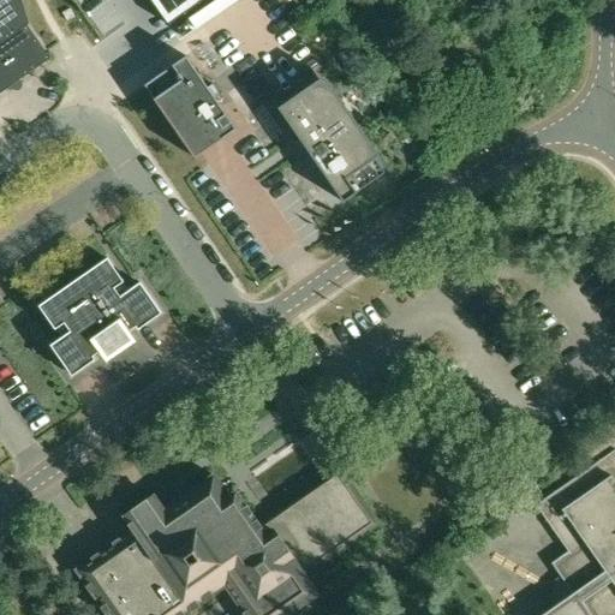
[(0,0),(0,93),(49,59),(27,25),(29,24),(21,0),(0,0)]
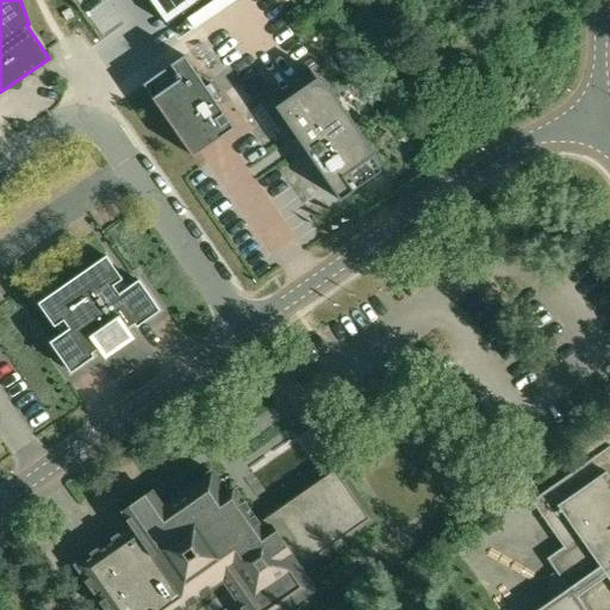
[(149,0),(167,25),(201,0),(149,0)]
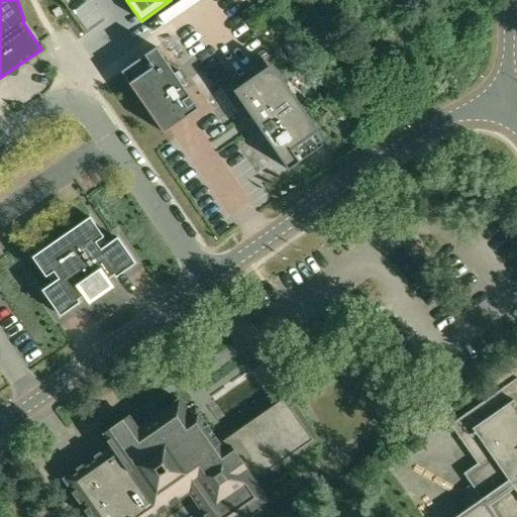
[(121,72),(164,133),(199,108),(180,81),(184,79),(179,71),(175,74),(157,47),(121,72)]
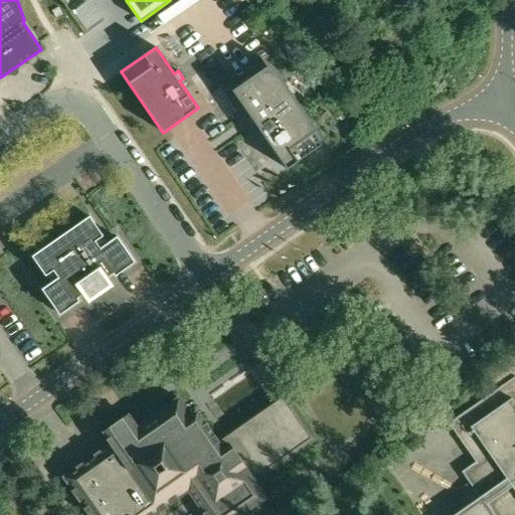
[(314,133),(318,131),(267,57),(227,84),(287,169),(322,144),(314,133)]
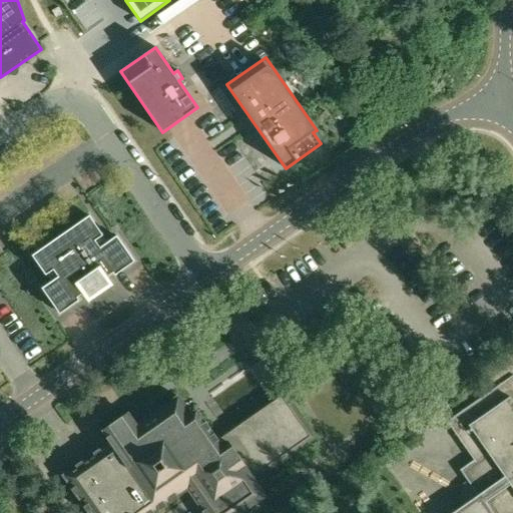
[(114,286),(107,276),(113,272),(114,275),(134,261),(116,235),(100,246),(95,240),(103,234),(89,215),(32,255),(45,275),(53,270),(58,277),(41,288),(59,314),(79,300),(77,297),(82,294),(88,304),(114,286)]
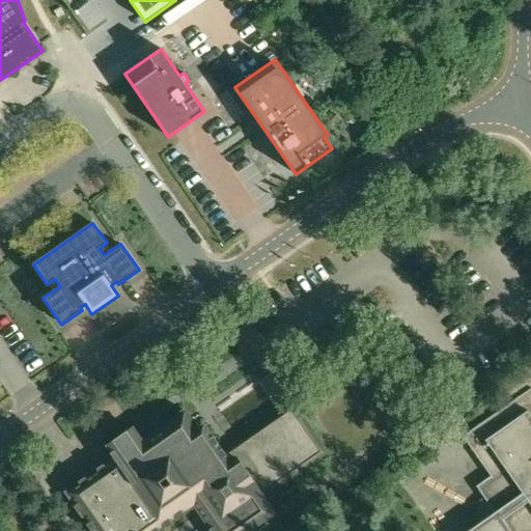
[(99,327),(76,344),(89,361),(112,344),(99,327)]
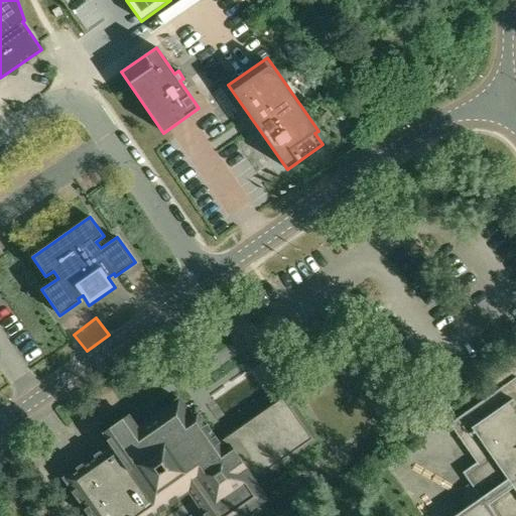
[(515,515),(515,377),(449,424),(477,463),(463,473),(481,498),(454,515),(515,515)]
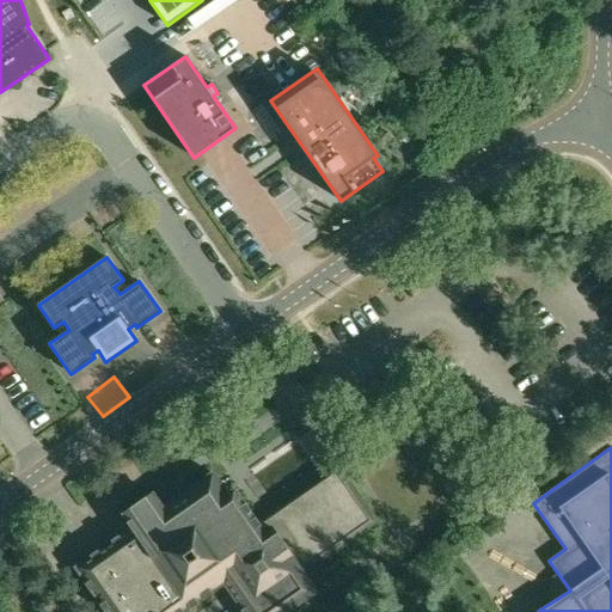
[(183,611),(225,583),(244,611),(287,611),(318,592),(303,570),(374,521),(337,470),(276,513),(281,520),(264,532),(234,489),(227,494),(213,473),(164,508),(153,493),(121,516),(132,530),(77,568),(106,611),(183,611)]
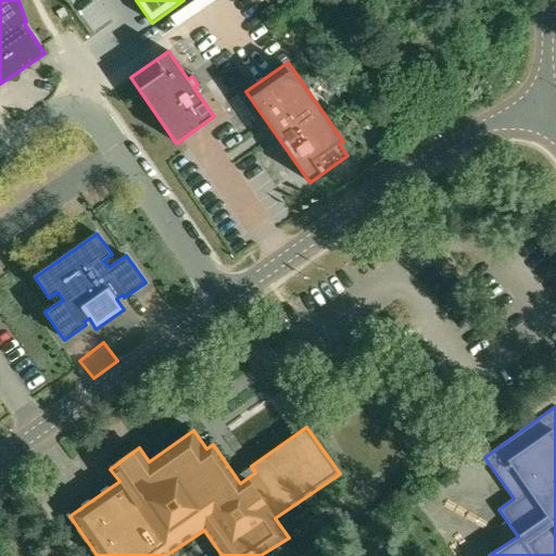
All buildings are outlined.
